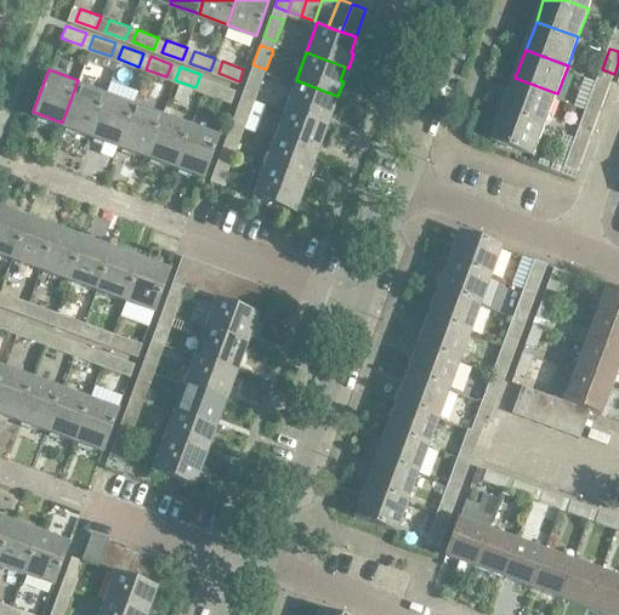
[(250,72),(243,92),(255,97),(263,77),(250,72)]
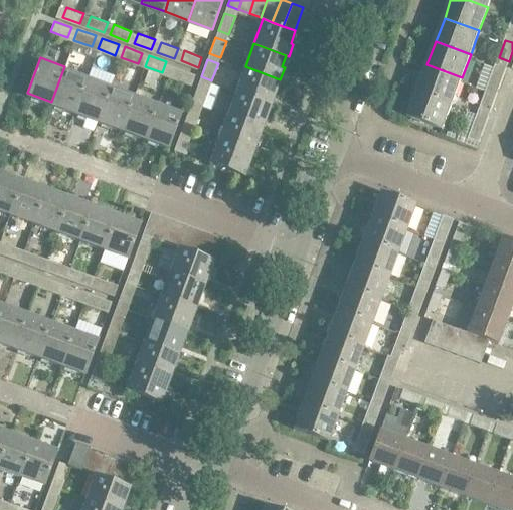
[(496,63),(490,80),(501,85),(507,67),(496,63)]
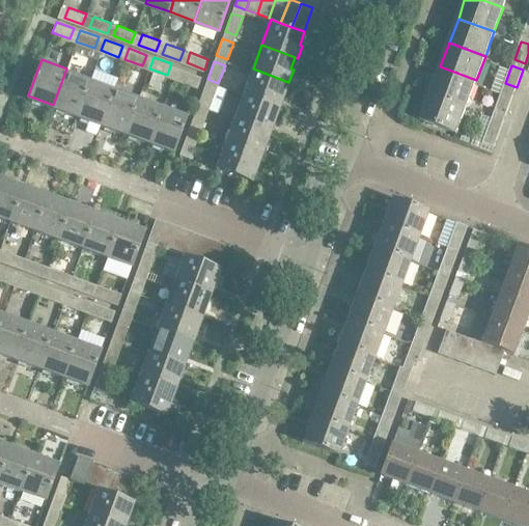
[(177,66),(173,77),(191,83),(195,73),(177,66)]
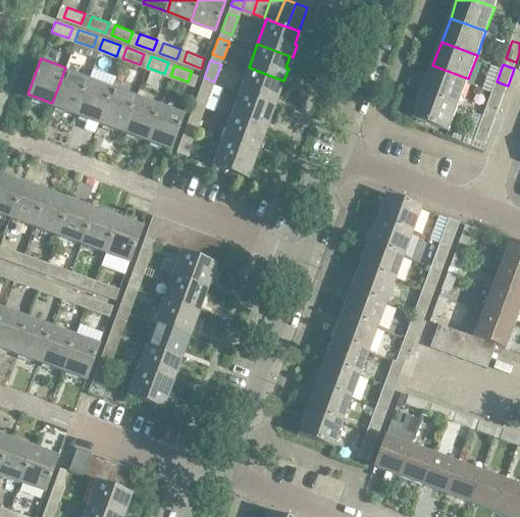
[(424,90),(460,102),(468,79),(432,65),(424,90)]
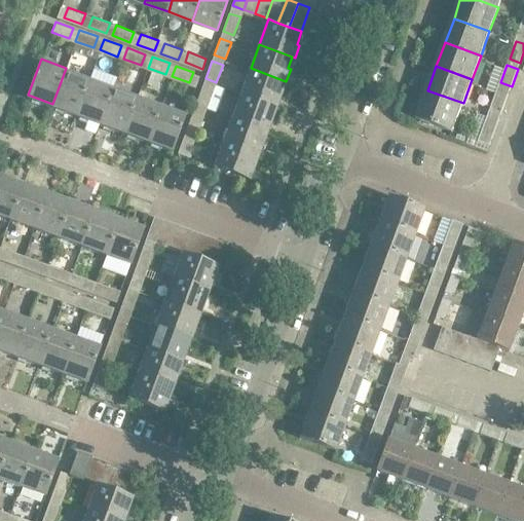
[(89,77),(66,68),(52,104),(76,113),(89,77)]
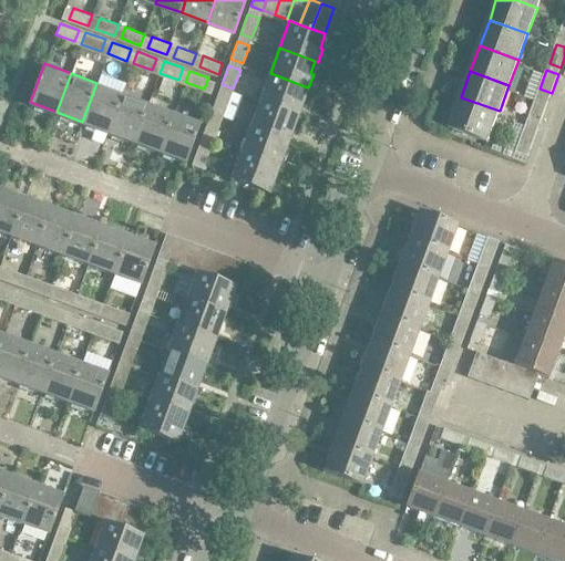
[(260,100),(296,112),(299,113),(304,100),(300,99),(305,86),(270,73),(260,100)]
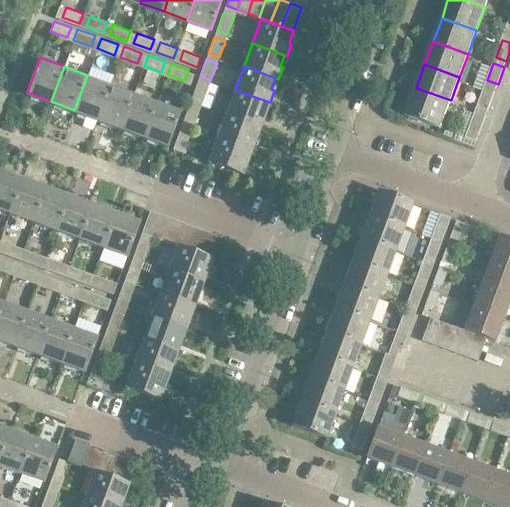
[(111,83),(87,75),(74,110),(98,118),(111,83)]
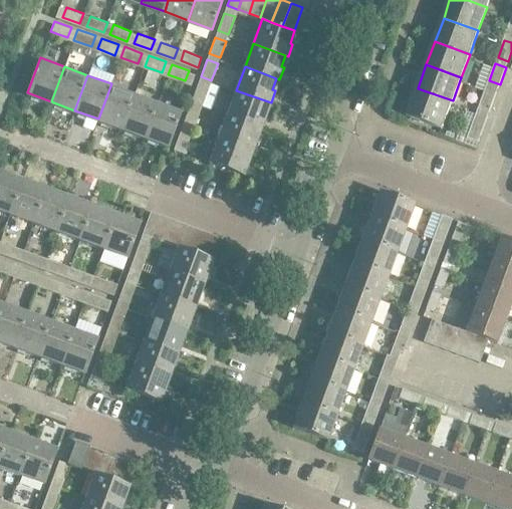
[(198,82),(192,100),(203,104),(209,86),(198,82)]
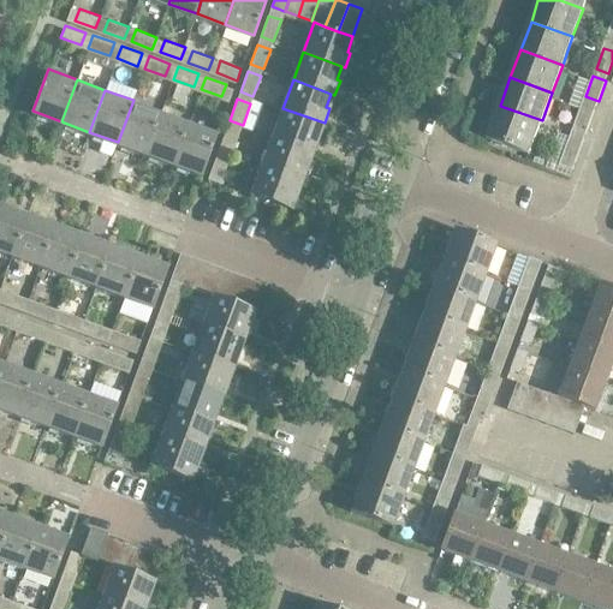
[(161,111),(134,100),(118,142),(146,153),(161,111)]
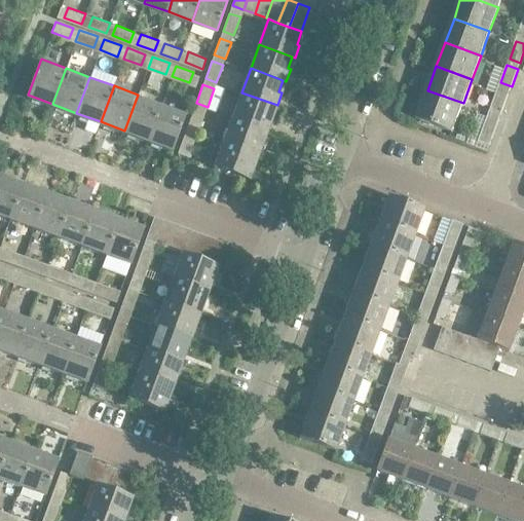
[(498,88),(491,107),(502,111),(509,92),(498,88)]
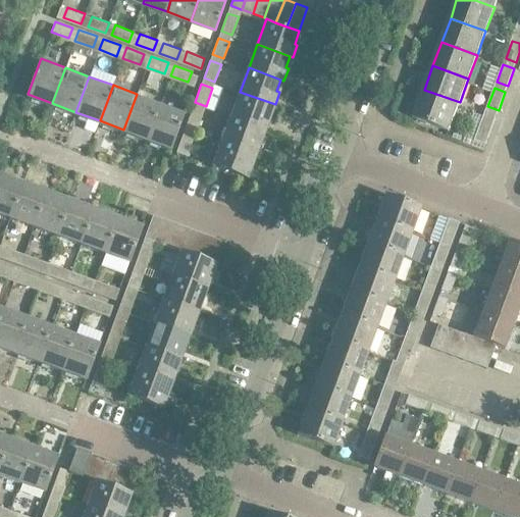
[(415,114),(451,126),(460,102),(424,90),(415,114)]
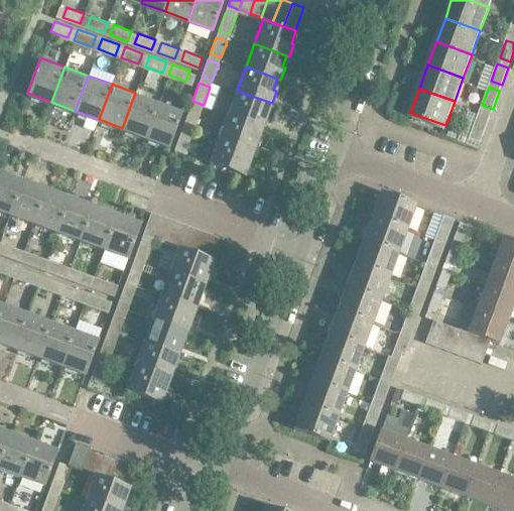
[(229,114),(260,126),(263,127),(268,115),(265,114),(269,102),(237,91),(229,114)]
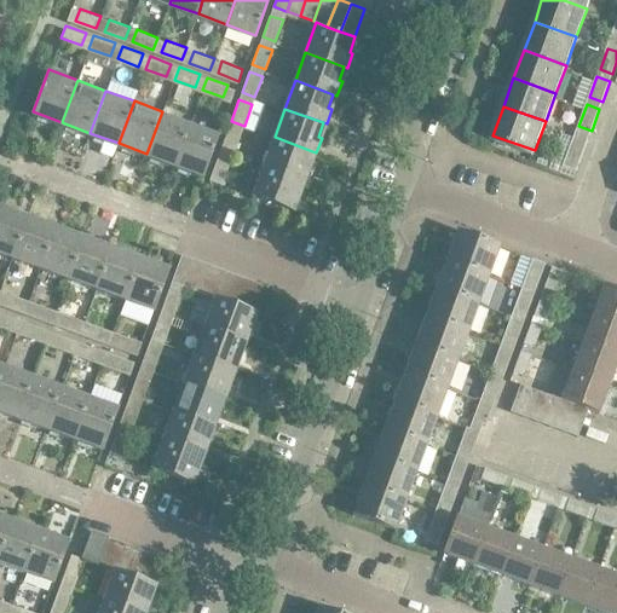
[(191,122),(162,111),(146,154),(176,165),(191,122)]
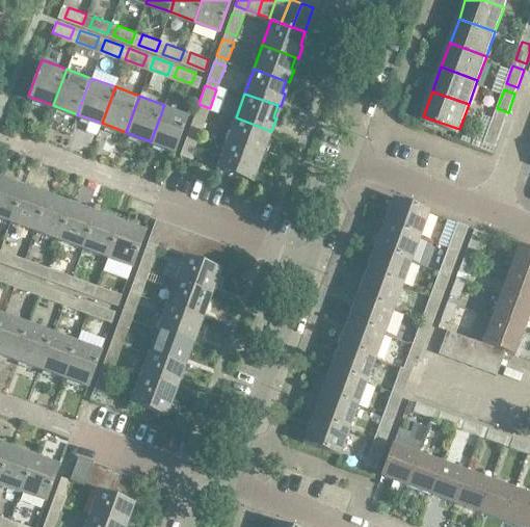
[(218,96),(212,120),(221,122),(228,98),(218,96)]
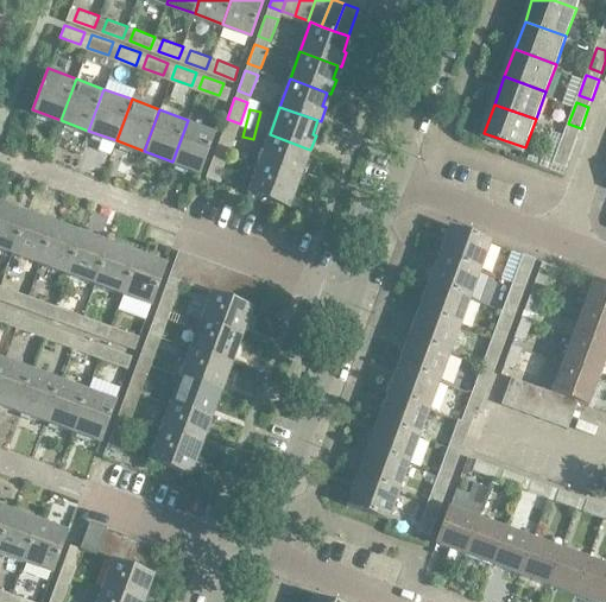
[(200,171),(215,130),(188,120),(172,162),(200,171)]
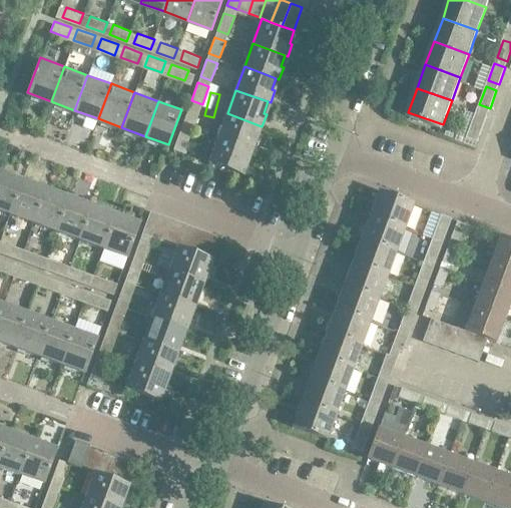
[(188,107),(182,123),(193,127),(199,110),(188,107)]
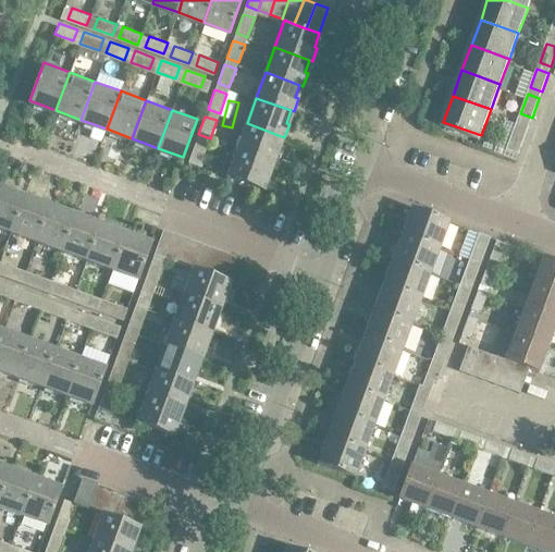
[(518,120),(512,138),(523,143),(530,124),(518,120)]
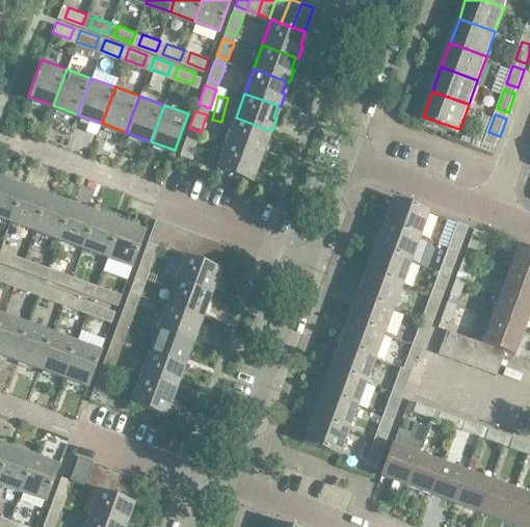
[(227,141),(260,154),(263,155),(267,142),(264,141),(268,130),(236,117),(227,141)]
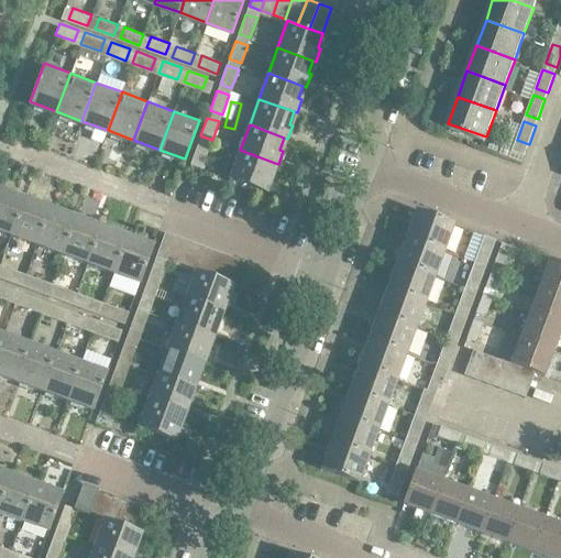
[(198,142),(191,161),(202,165),(210,146),(198,142)]
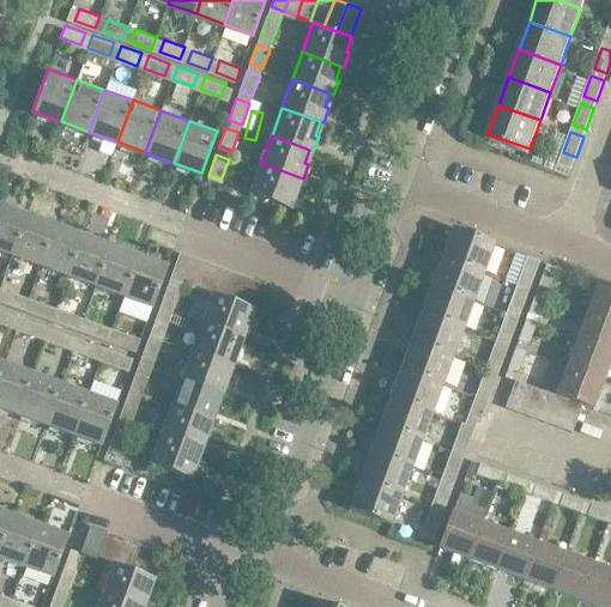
[(261,163),(250,190),(292,206),(297,192),(295,190),(300,177),(261,163)]
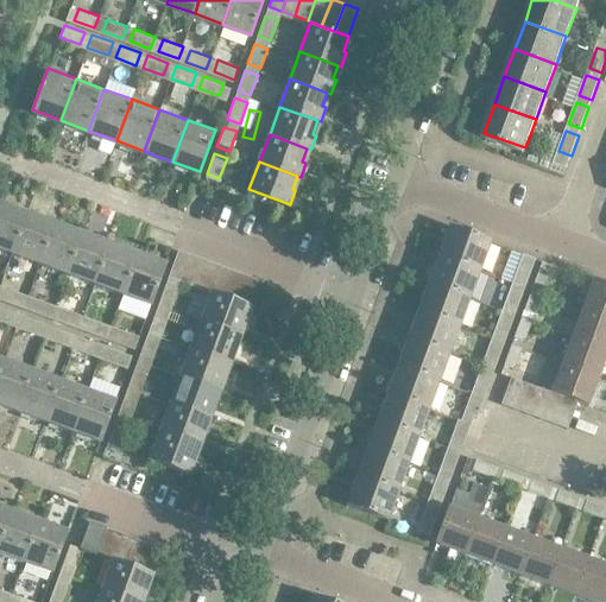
[(0,198),(0,245),(12,251),(27,209),(0,198)]
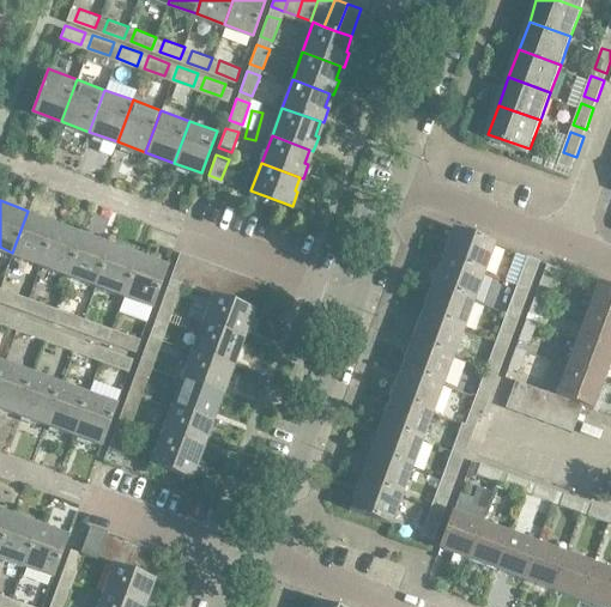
[(12,253),(41,262),(56,222),(28,211),(12,253)]
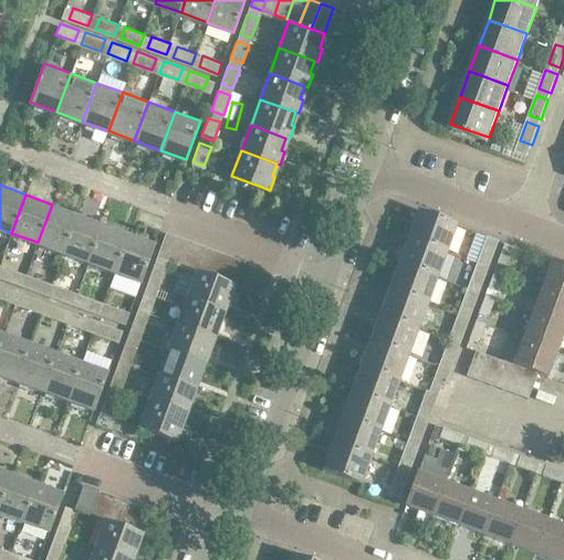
[(38,242),(63,252),(77,213),(52,204),(38,242)]
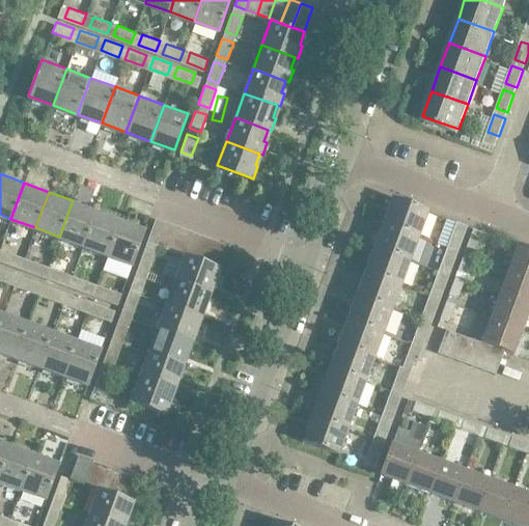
[(429,209),(393,195),(384,220),(420,232),(429,209)]
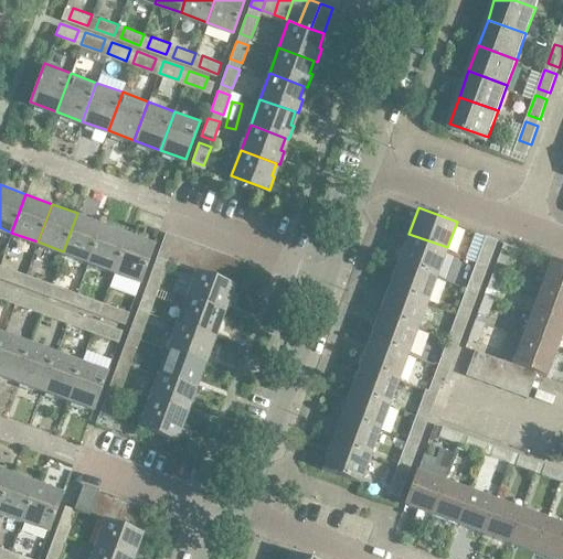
[(63,251),(89,261),(104,223),(77,213),(63,251)]
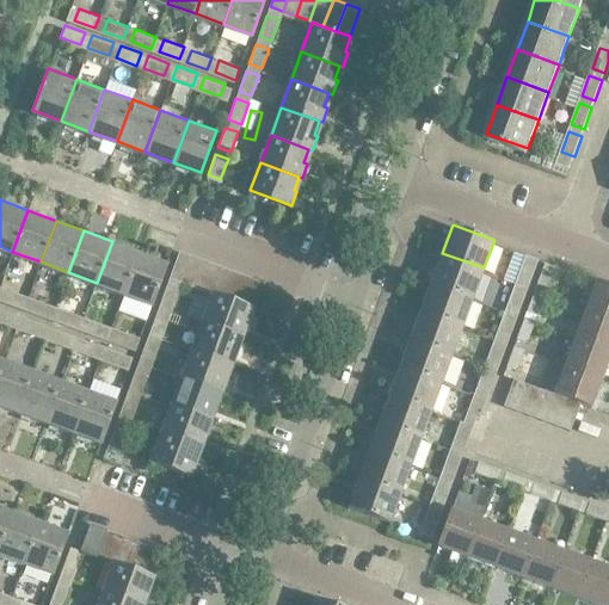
[(97,283),(124,292),(140,252),(112,241),(97,283)]
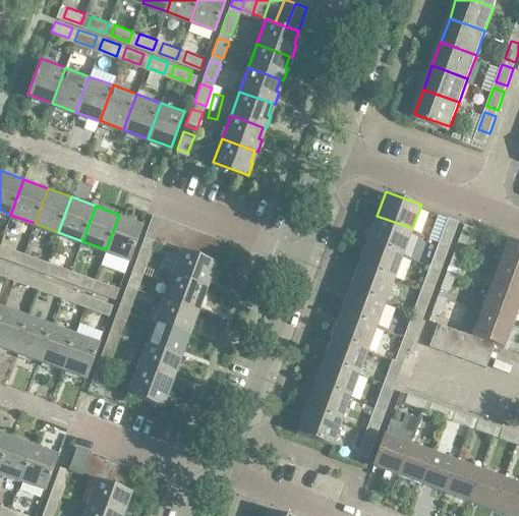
[(146,235),(156,239),(157,239),(165,216),(154,212),(146,235)]
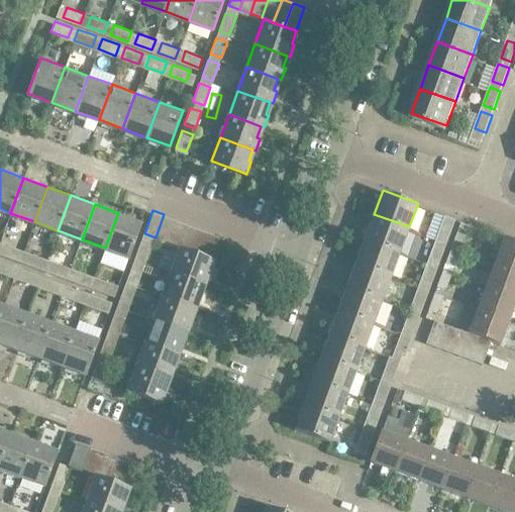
[(118,213),(105,247),(129,257),(142,221),(118,213)]
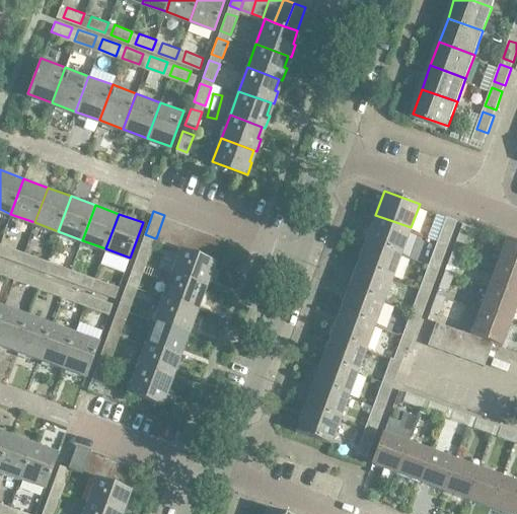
[(447,214),(441,231),(451,234),(457,218),(447,214)]
